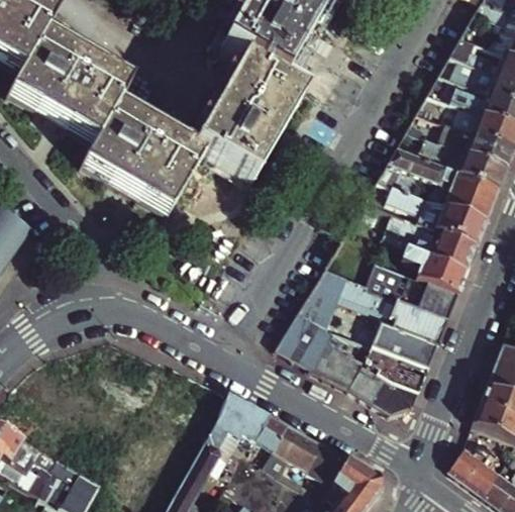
[(241,0),(212,49),(234,63),(185,145),(112,103),(125,82),(39,30),(53,7),(40,0),(0,0),(0,58),(16,68),(3,91),(89,142),(76,165),(169,219),(177,204),(171,200),(198,155),(246,183),(297,97),(276,84),(325,0),(241,0)]
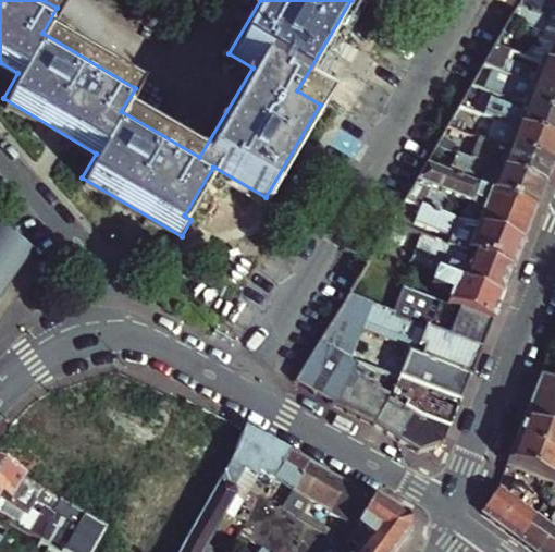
[(518,0),(517,3),(554,17),(554,0),(518,0)]
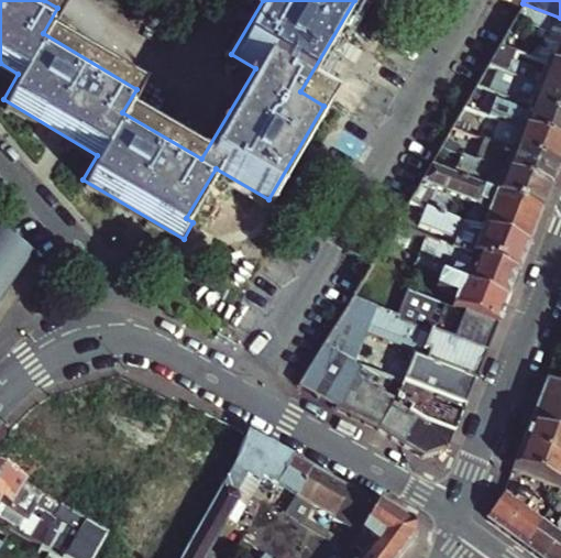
[(548,36),(560,41),(560,18),(523,3),(512,22),(519,25),(523,19),(550,30),(548,36)]
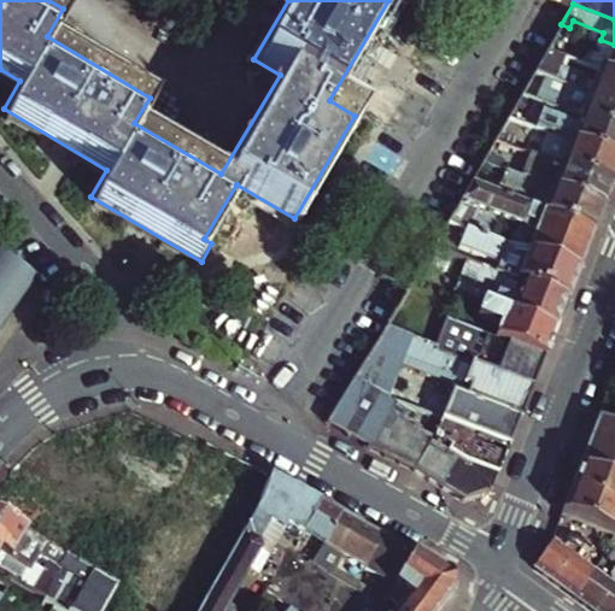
[(614,45),(601,40),(597,39),(593,46),(566,35),(569,28),(561,24),(549,45),(566,52),(614,70),(614,45)]
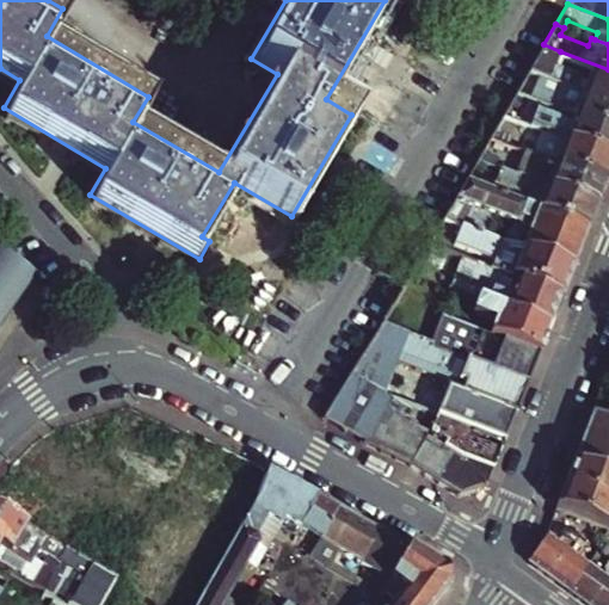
[(560,51),(543,44),(531,67),(540,71),(551,75),(560,51)]
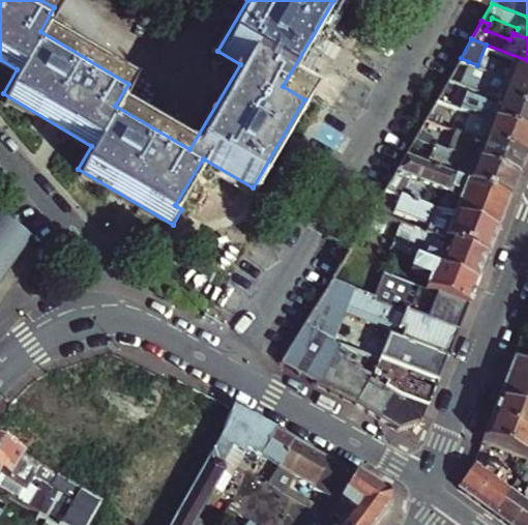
[(477,65),(527,84),(527,60),(486,45),(477,65)]
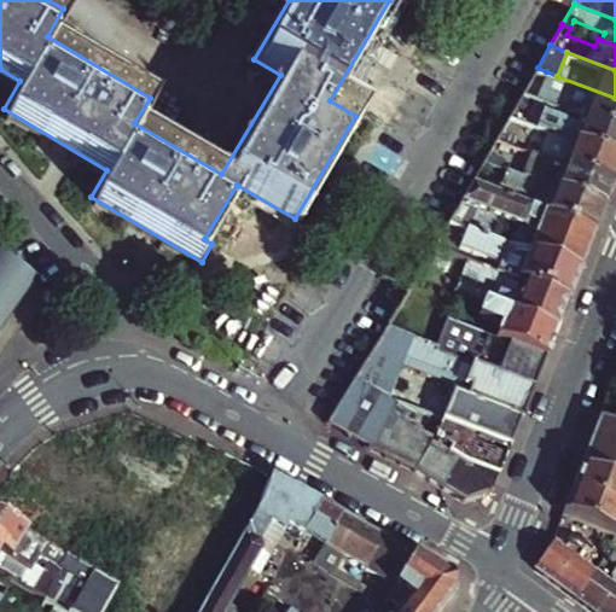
[(615,98),(557,76),(546,71),(538,95),(581,112),(615,124),(615,98)]
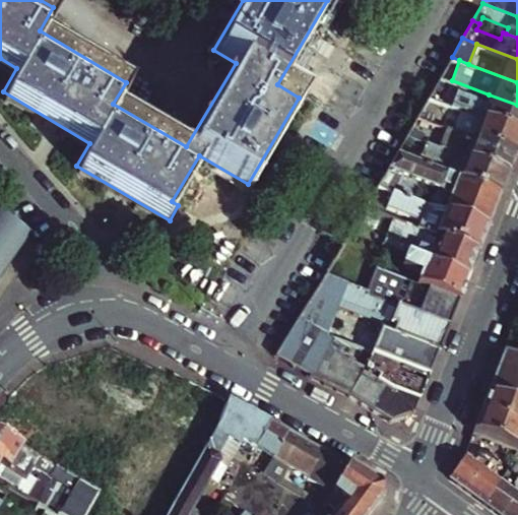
[(434,87),(430,94),(445,100),(447,92),(434,87)]
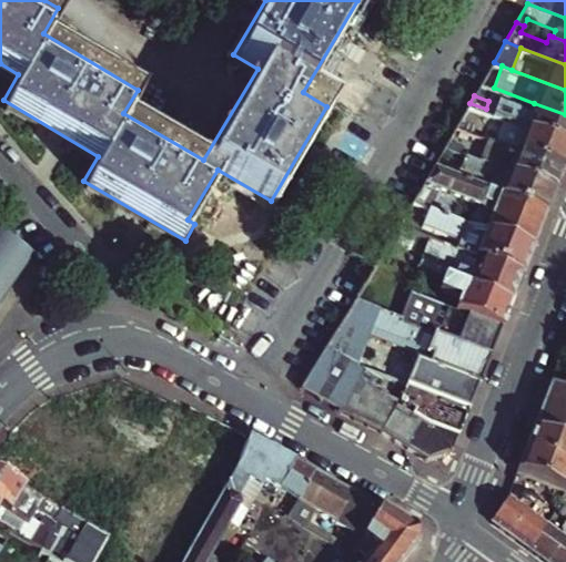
[(493,112),(565,139),(565,114),(534,103),(531,113),(523,110),(523,109),(498,99),(495,105),(493,112)]
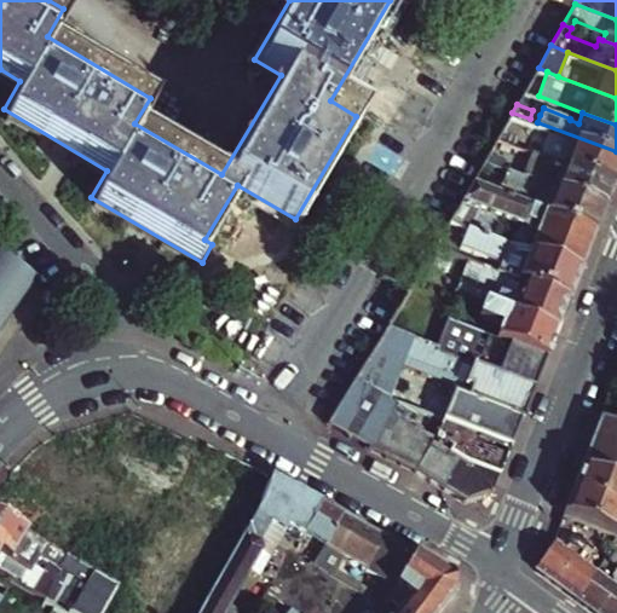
[(532,120),(530,119),(524,133),(531,136),(537,122),(532,120)]
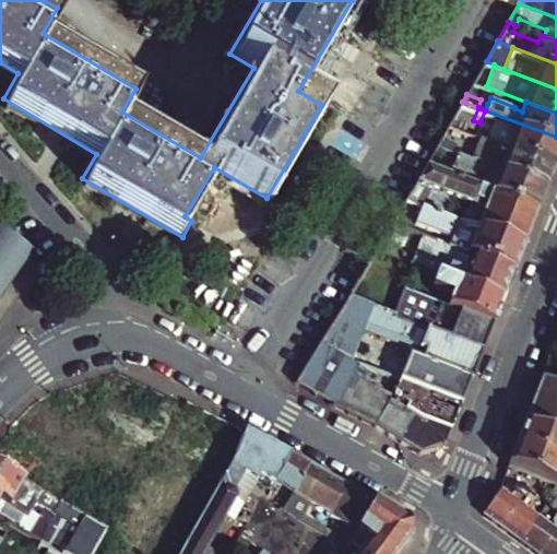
[(475,132),(509,145),(556,164),(556,137),(485,110),(480,122),(475,132)]
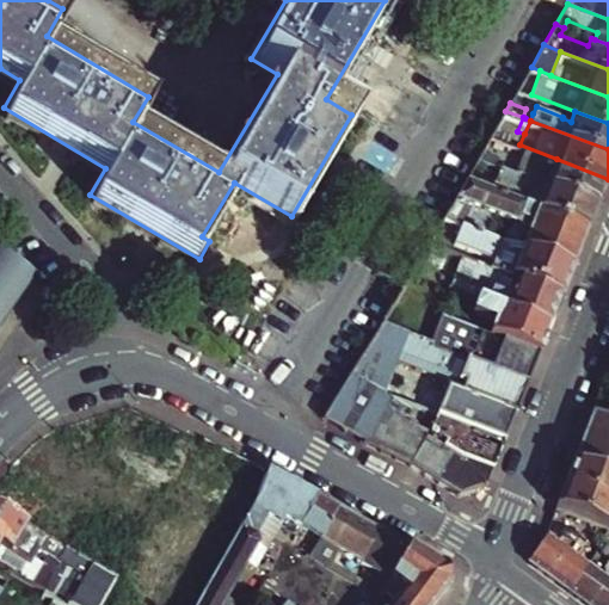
[(518,154),(487,142),(480,155),(514,167),(518,154)]
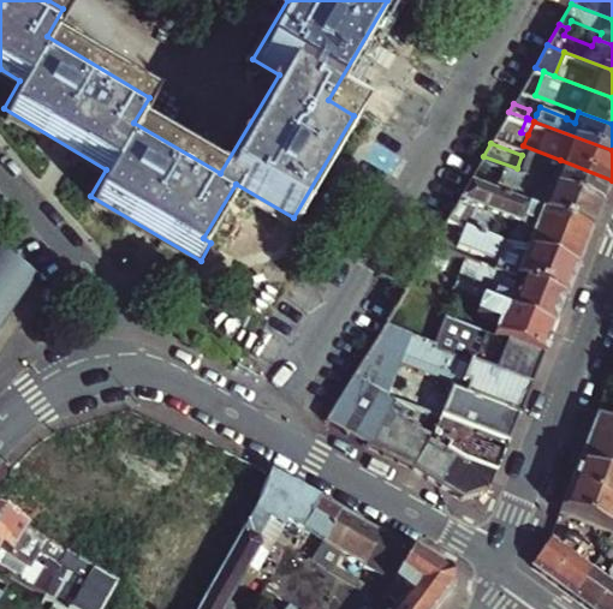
[(522,155),(517,168),(602,203),(612,180),(560,160),(555,173),(549,171),(549,168),(546,165),(522,155)]
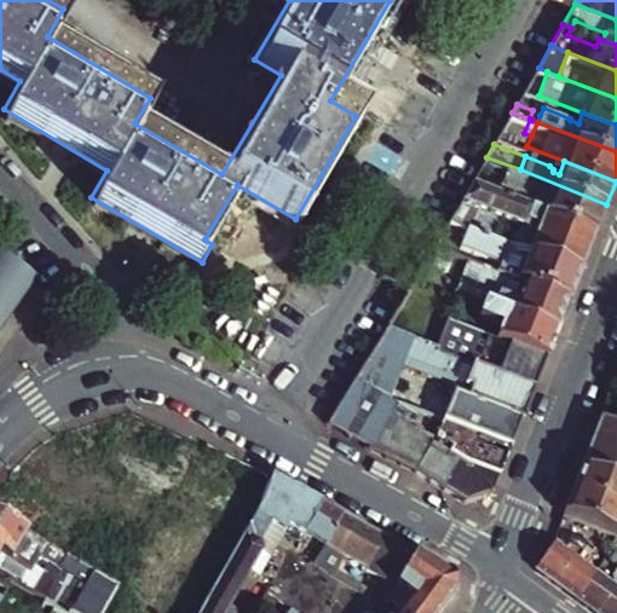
[(606,204),(520,169),(514,184),(543,196),(546,192),(552,195),(547,208),(598,227),(606,204)]
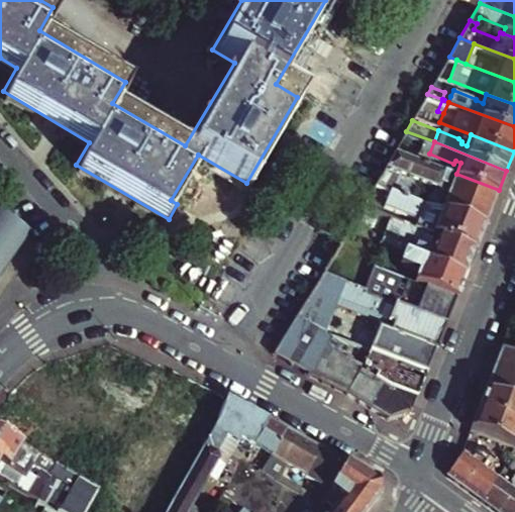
[(499,190),(456,174),(395,149),(377,182),(392,188),(398,190),(400,185),(395,183),(400,172),(448,191),(442,207),(486,224),(499,190)]
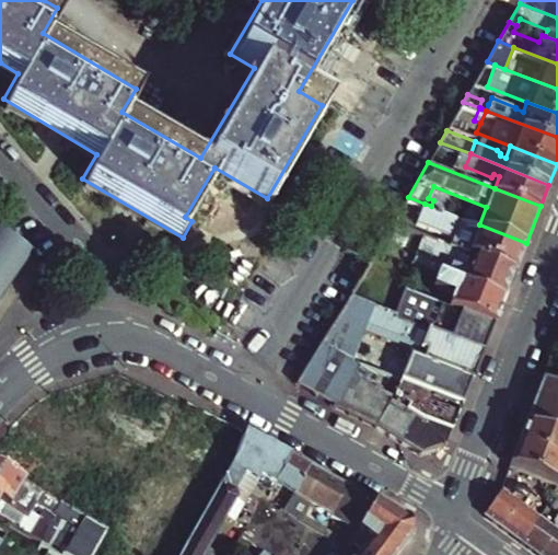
[(454,234),(451,243),(515,268),(526,243),(479,224),(431,206),(425,204),(418,220),(454,234)]
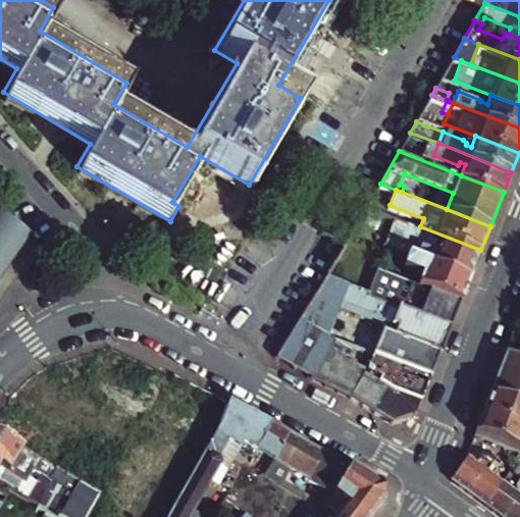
[(0,278),(31,237),(20,229),(22,226),(4,214),(2,217),(0,215),(0,278)]
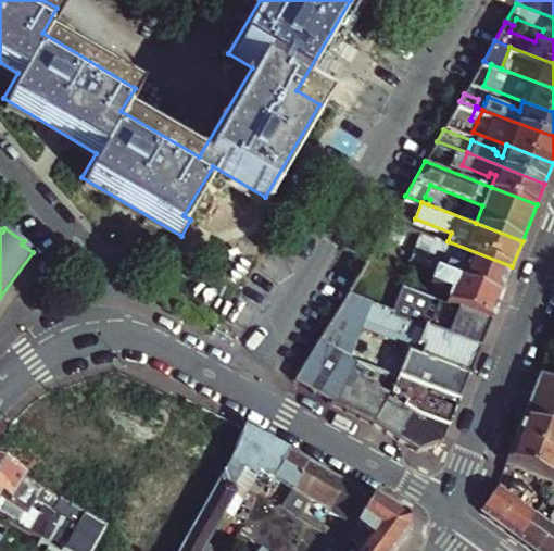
[(512,266),(448,241),(422,230),(414,247),(450,261),(445,272),(502,293),(512,266)]
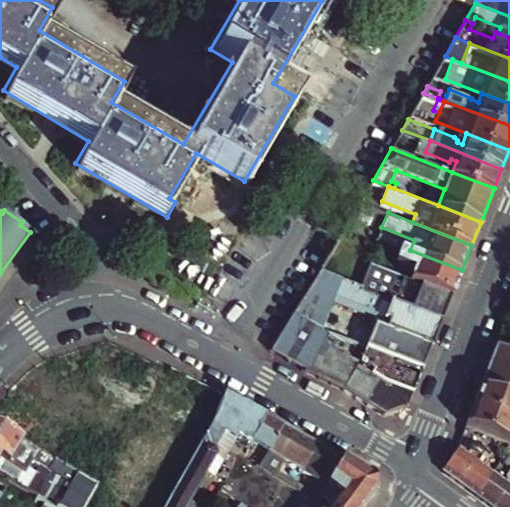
[(382,239),(401,246),(410,250),(414,240),(381,227),(378,236),(372,240),(355,281),(362,284),(372,261),(382,239)]
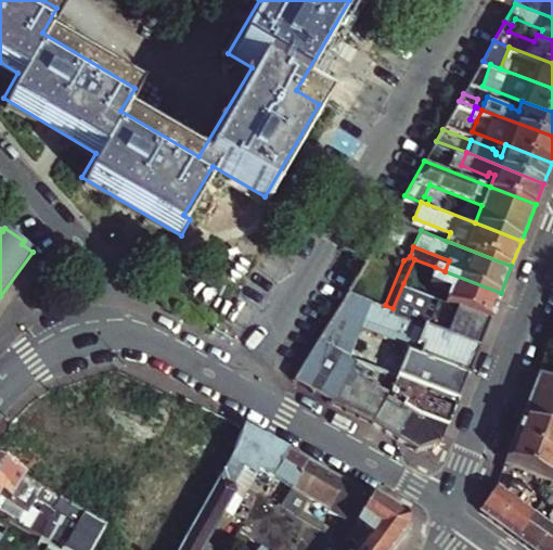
[(449,289),(445,299),(490,319),(501,293),(445,271),(435,267),(429,281),(449,289)]
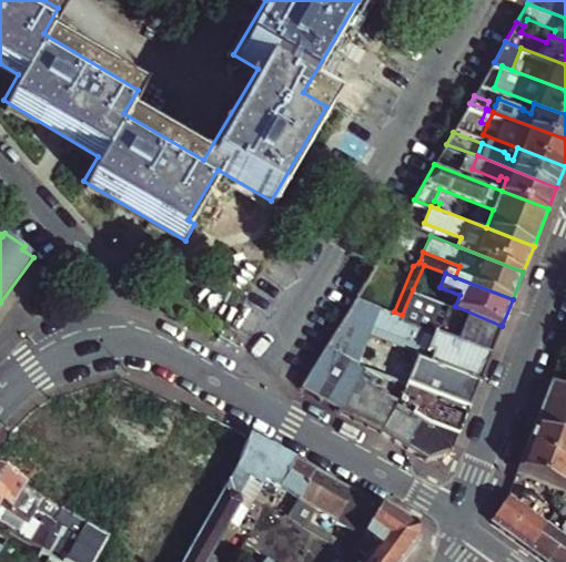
[(502,326),(455,306),(413,289),(402,315),(401,317),(491,354),(502,326)]
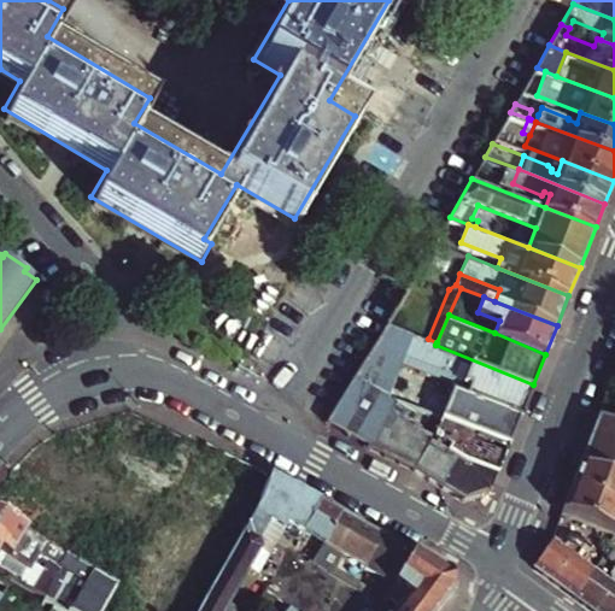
[(522,415),(533,385),(435,345),(437,342),(428,339),(388,322),(355,375),(390,395),(391,393),(397,395),(423,406),(431,389),(397,375),(404,358),(409,360),(411,354),(454,371),(450,379),(452,386),(461,389),(522,415)]
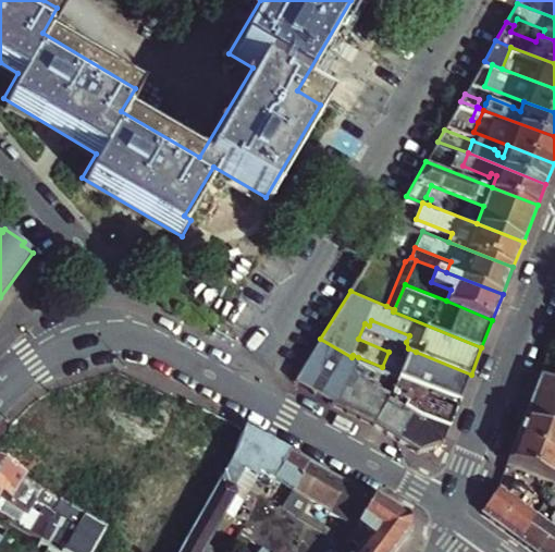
[(294,379),(335,401),(352,369),(358,357),(353,355),(352,357),(320,339),(294,379)]
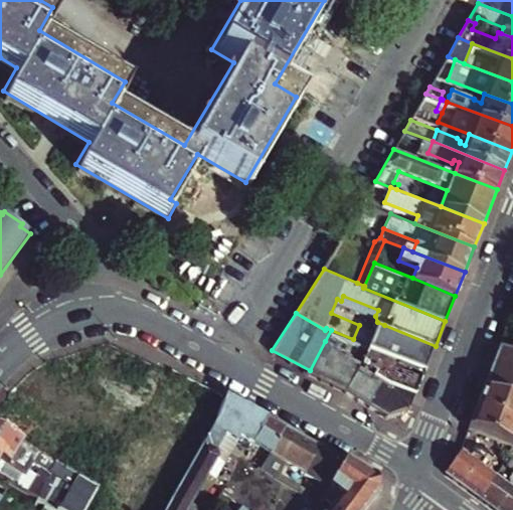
[(426,367),(436,346),(384,325),(374,347),(401,358),(426,367)]
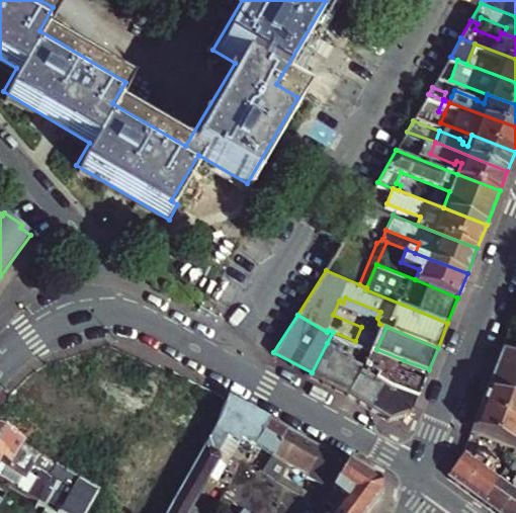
[(327,343),(312,372),(324,378),(339,350),(327,343)]
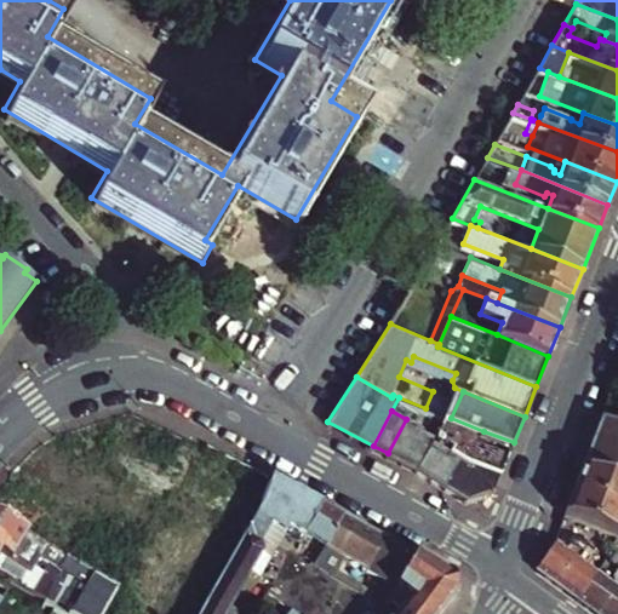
[(617,420),(604,414),(584,464),(617,476),(617,420)]
